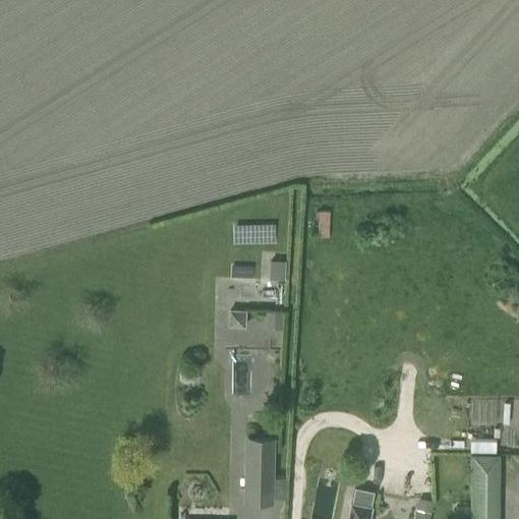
[(324,211),(323,236),(332,236),(333,212),(324,211)]
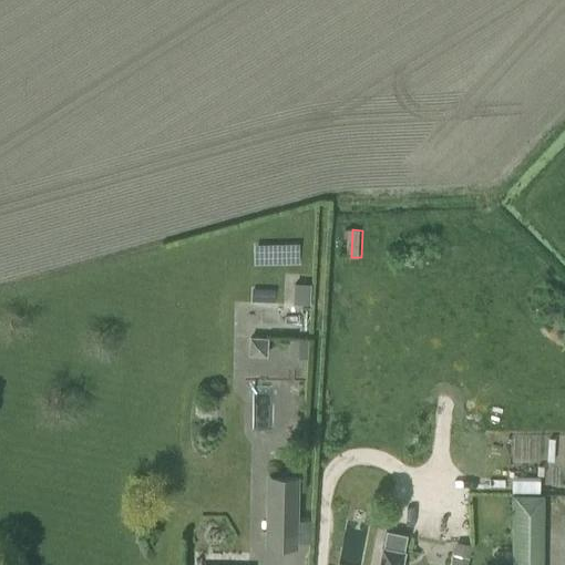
[(298,286),(299,304),(315,304),(314,286),(298,286)]
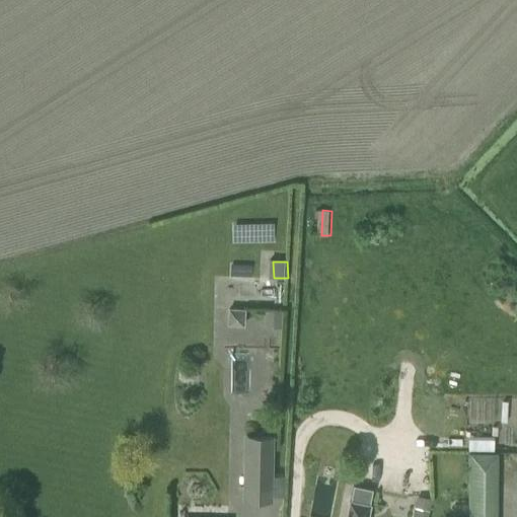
[(229,324),(245,326),(246,310),(230,309),(229,324)]
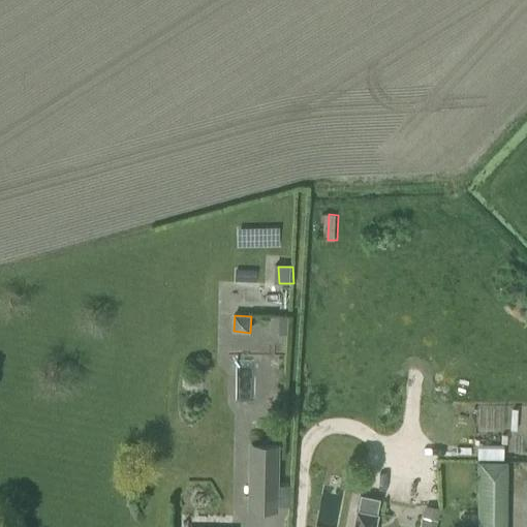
[(254,446),(254,472),(251,472),(251,512),(277,512),(279,447),(254,446)]
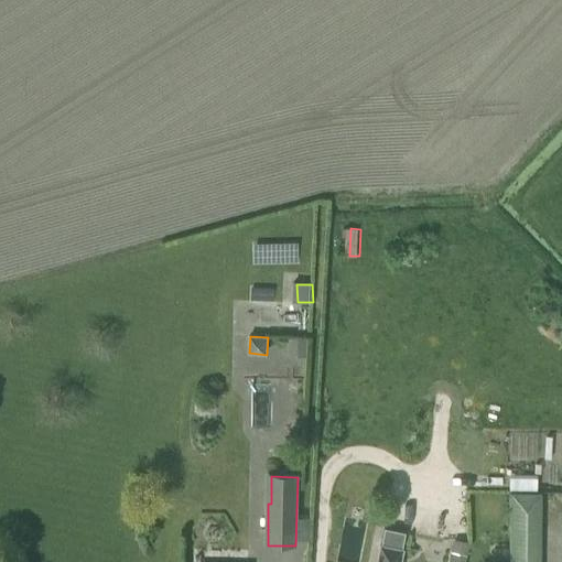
[(510,492),(509,561),(541,561),(542,509),(542,494),(542,493),(510,492)]
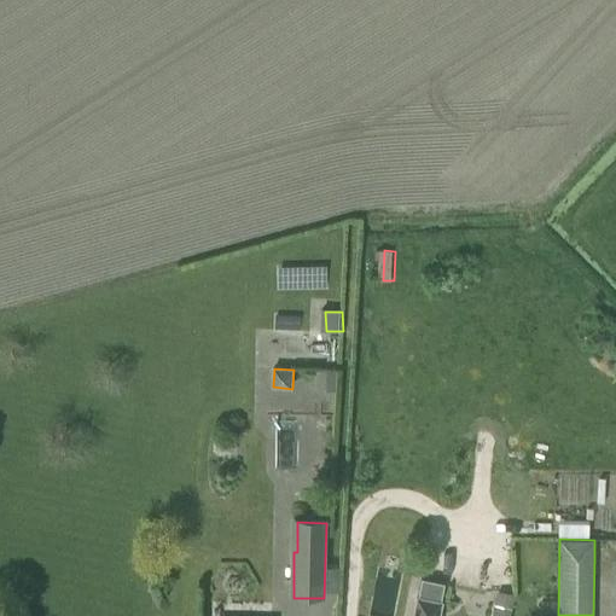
[(443,567),(441,581),(453,583),(457,569),(443,567)]
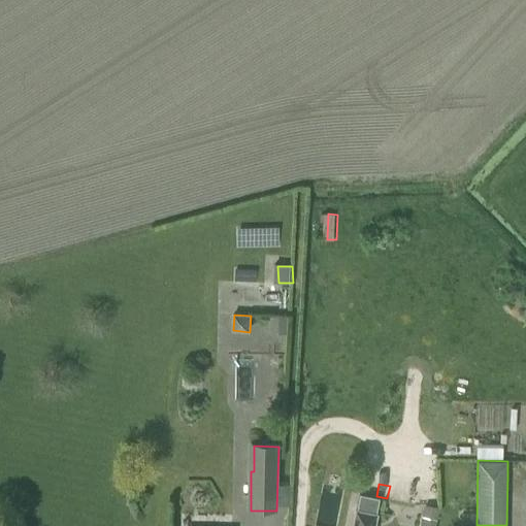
[(357,512),(354,525),(375,525),(377,516),(381,499),(361,496),(358,512),(357,512)]
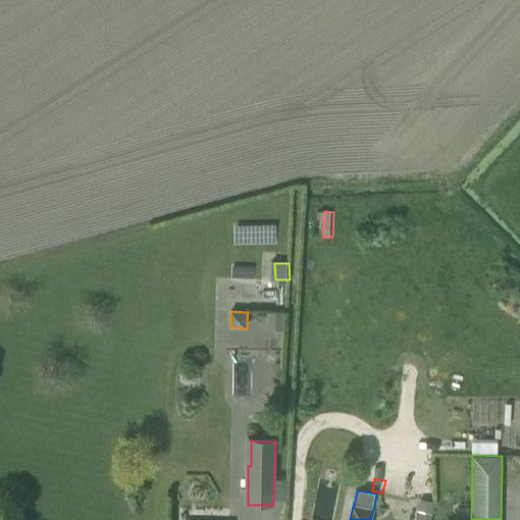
[(420,501),(417,513),(432,516),(434,504),(420,501)]
